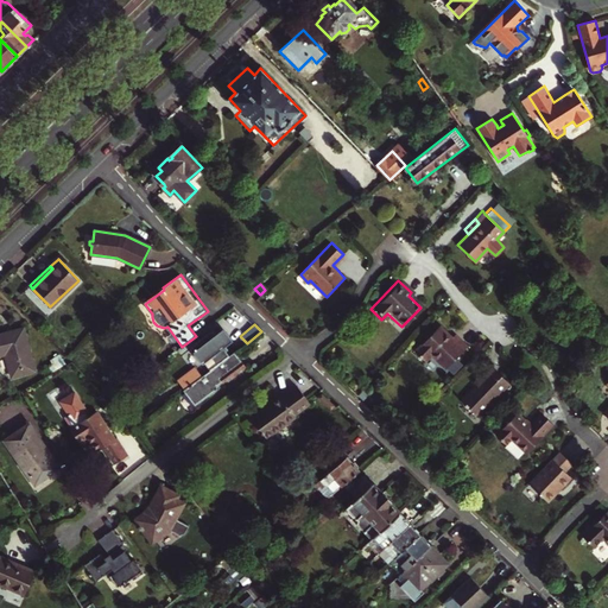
[(21,327),(0,331),(0,354),(4,353),(10,375),(32,369),(21,327)]
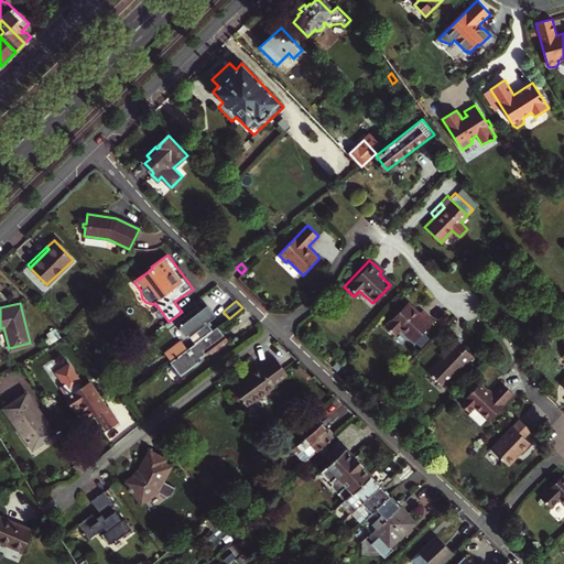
[(404,303),(381,326),(391,335),(397,329),(410,343),(430,322),(419,311),(416,314),(404,303)]
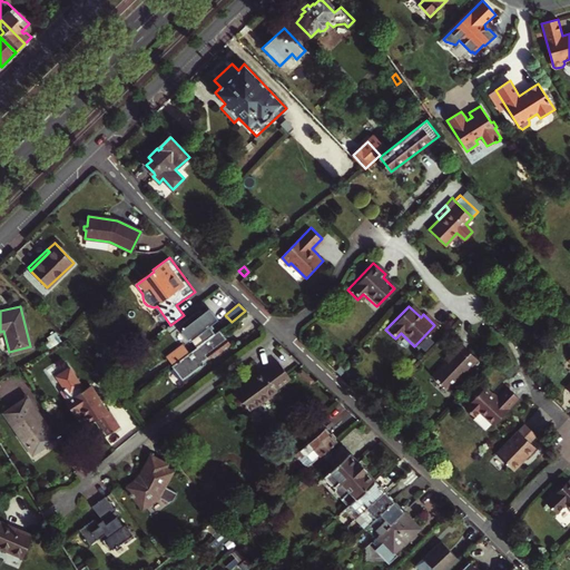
[(198,337),(202,343),(215,334),(210,328),(213,327),(199,310),(180,324),(193,341),(198,337)]
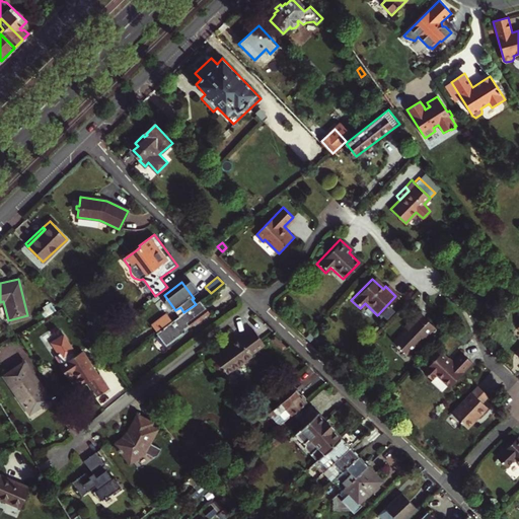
[(173,320),(158,331),(156,334),(165,347),(183,332),(182,328),(187,326),(189,327),(190,326),(192,328),(210,314),(200,300),(196,304),(183,312),(173,320)]
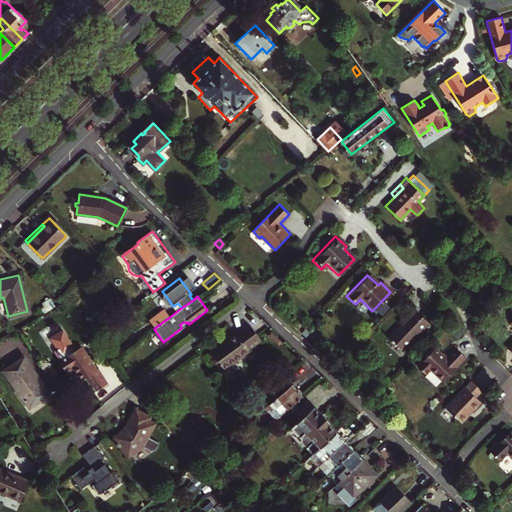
[(400,323),(387,336),(401,349),(427,323),(411,307),(398,321),(400,323)]
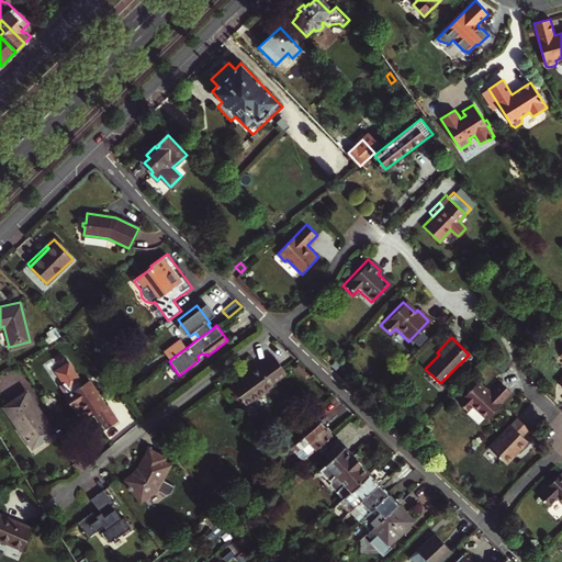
[(166,352),(171,359),(188,347),(182,339),(166,352)]
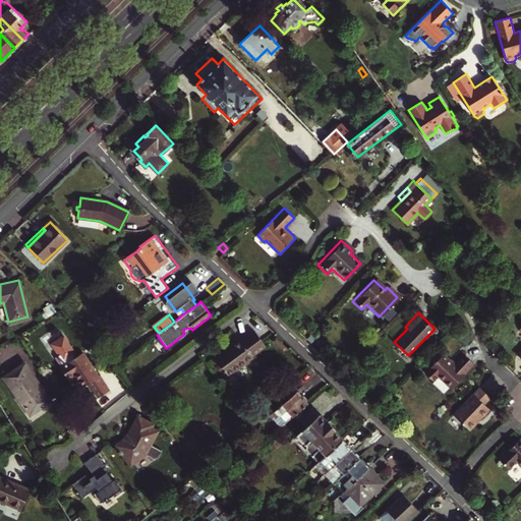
[(225,344),(227,346),(214,355),(228,374),(245,361),(243,358),(250,353),(251,355),(266,345),(254,329),(241,338),(239,336),(232,342),(230,340),(225,344)]
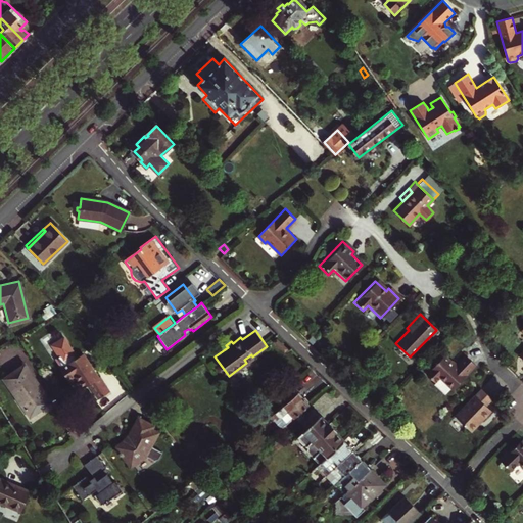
[(454,366),(434,348),(427,357),(430,360),(431,358),(435,363),(424,374),(433,382),(438,377),(450,389),(474,366),(464,355),(454,366)]
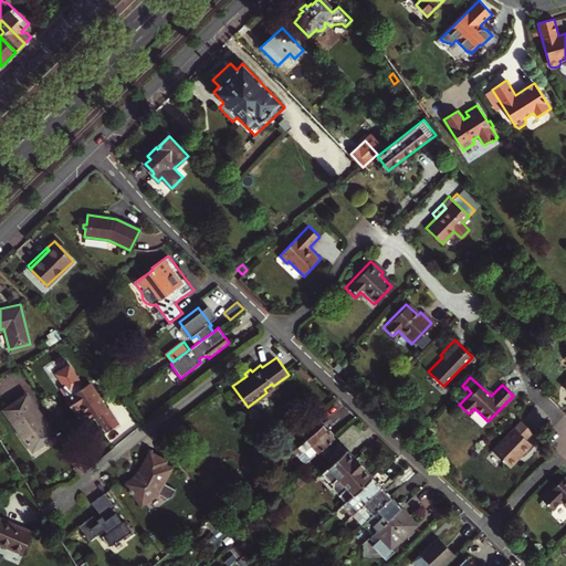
[(105,405),(87,378),(63,396),(72,409),(80,404),(88,416),(94,412),(105,428),(118,419),(107,402),(105,405)]
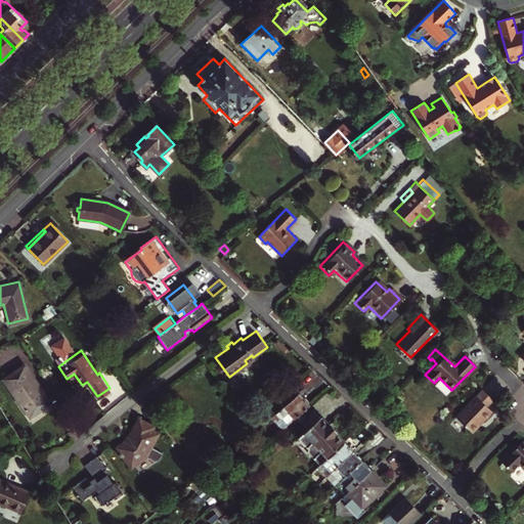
[(24,364),(9,376),(26,399),(22,402),(30,415),(49,401),(24,364)]
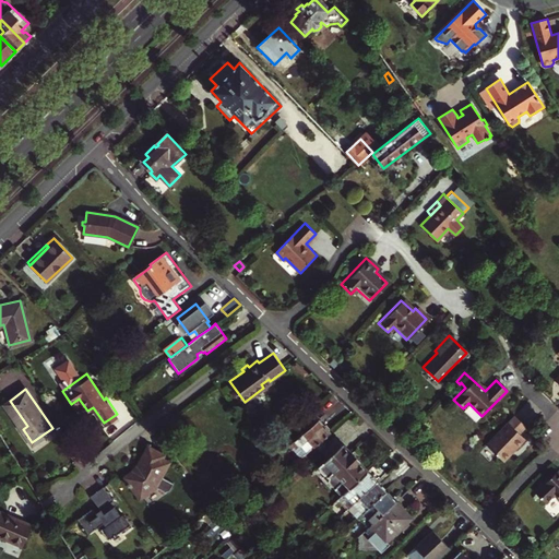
[(318,419),(312,413),(288,435),(294,441),(318,419)]
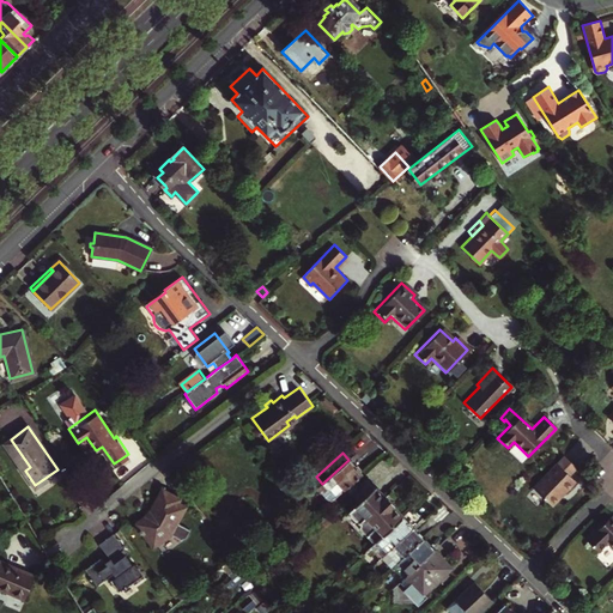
[(574,468),(562,456),(530,489),(550,507),(572,481),(566,475),(574,468)]
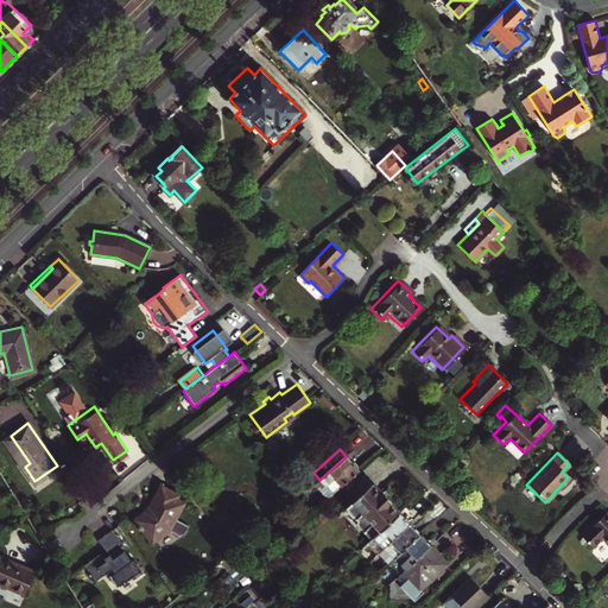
[(346,456),(320,480),(333,494),(343,485),(350,477),(359,470),(346,456)]
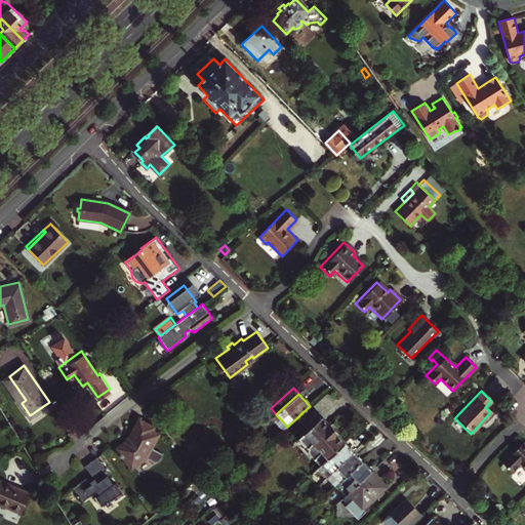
[(303,412),(296,418),(308,430),(320,417),(313,411),(307,417),(303,412)]
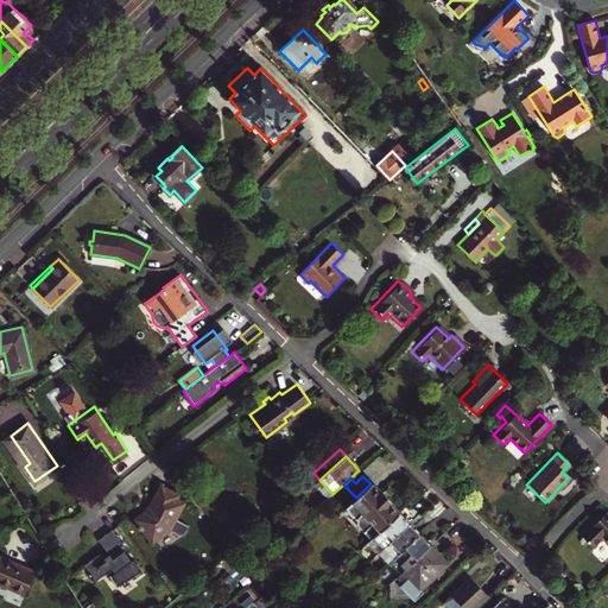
[(160,482),(146,507),(133,517),(151,540),(169,527),(178,532),(184,530),(188,523),(176,515),(184,500),(177,495),(178,492),(160,482)]
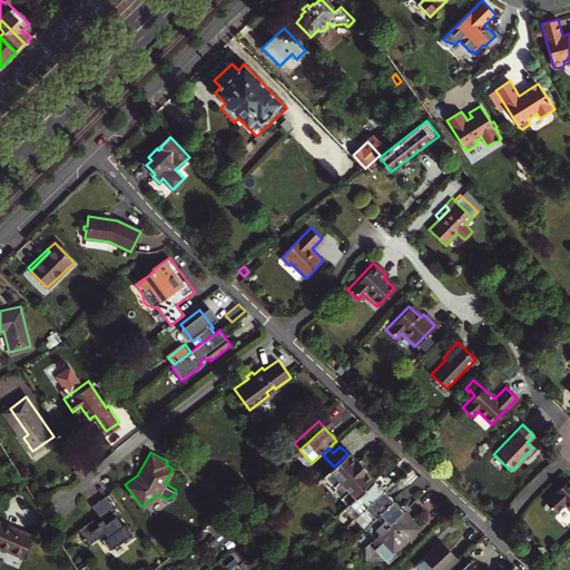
[(334,491),(347,504),(373,480),(347,453),(334,467),(320,481),(332,493),(334,491)]
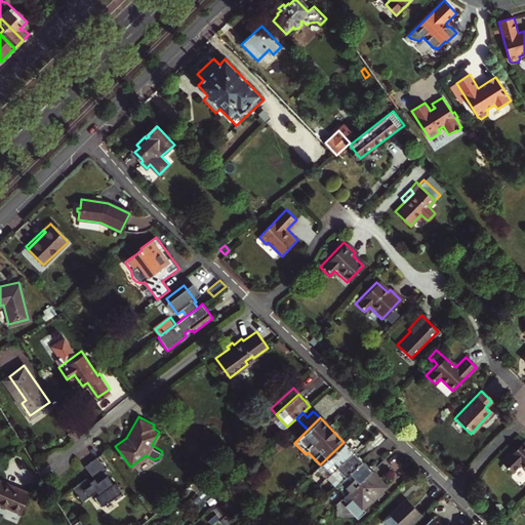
[(514,447),(499,461),(511,473),(520,465),(524,470),(524,442),(523,441),(515,449),(514,447)]
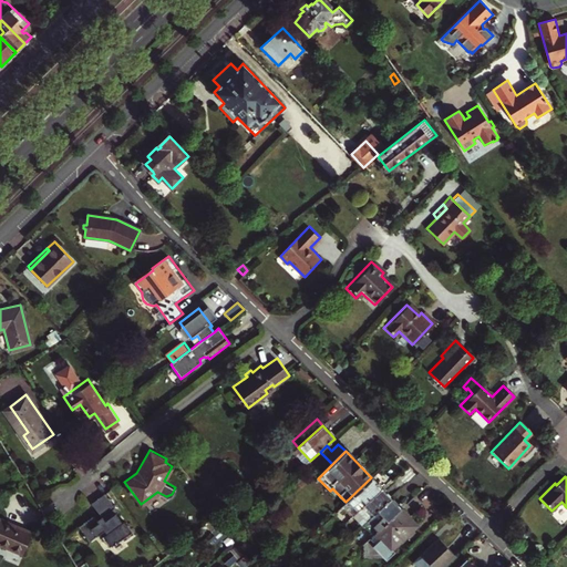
[(371,477),(346,502),(343,505),(352,515),(356,512),(381,487),(371,477)]
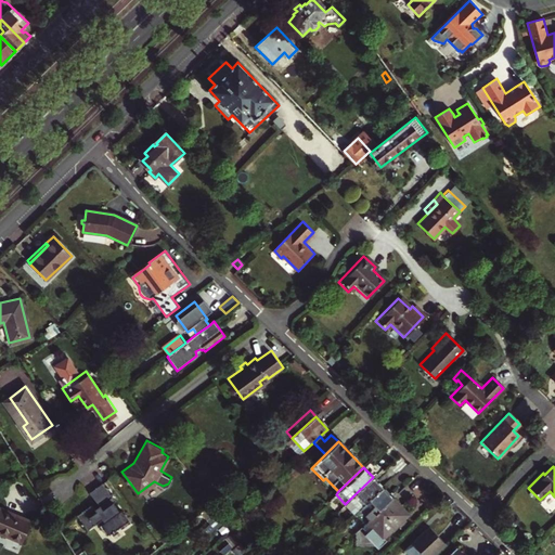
[(373,477),(348,501),(350,503),(349,504),(356,513),(360,510),(383,487),(373,477)]
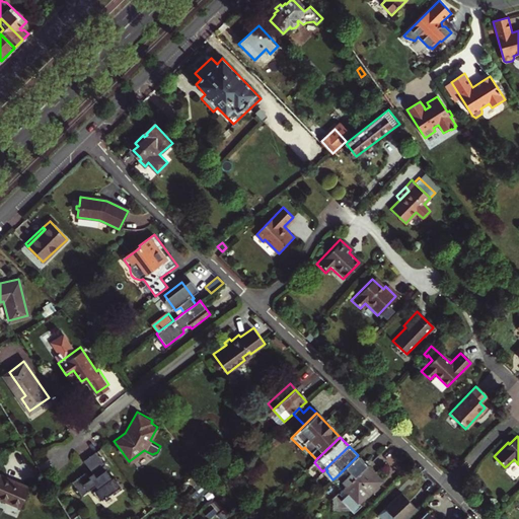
[(104,467),(92,450),(81,458),(90,471),(86,473),(83,469),(69,479),(78,494),(92,484),(95,487),(90,490),(97,500),(108,492),(110,494),(120,488),(110,475),(108,476),(103,468),(104,467)]
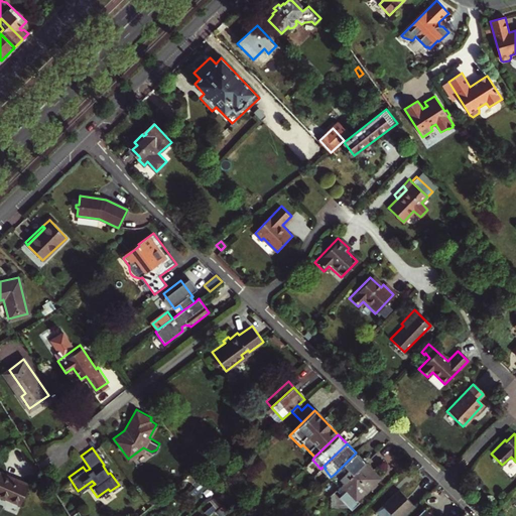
[(356,453),(335,474),(344,483),(365,463),(356,453)]
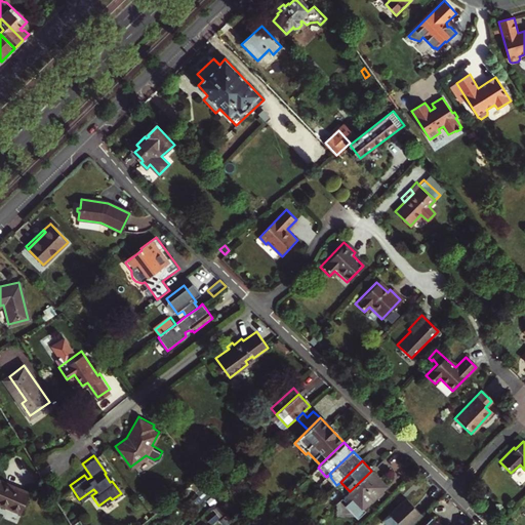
[(387,486),(371,471),(350,491),(347,494),(341,498),(337,502),(342,508),(340,510),(353,523),(361,515),(358,513),(387,486)]
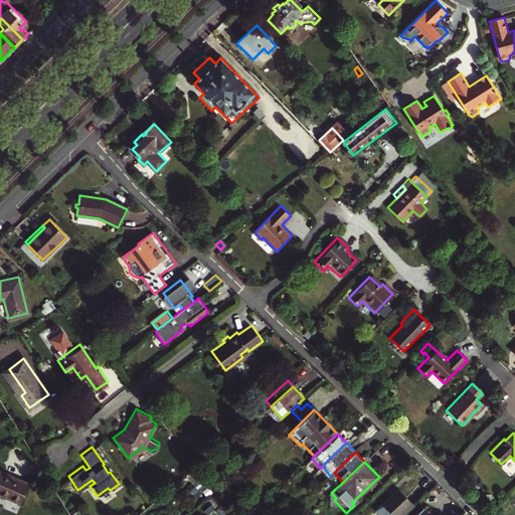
[(28,484),(0,472),(0,496),(19,505),(28,484)]
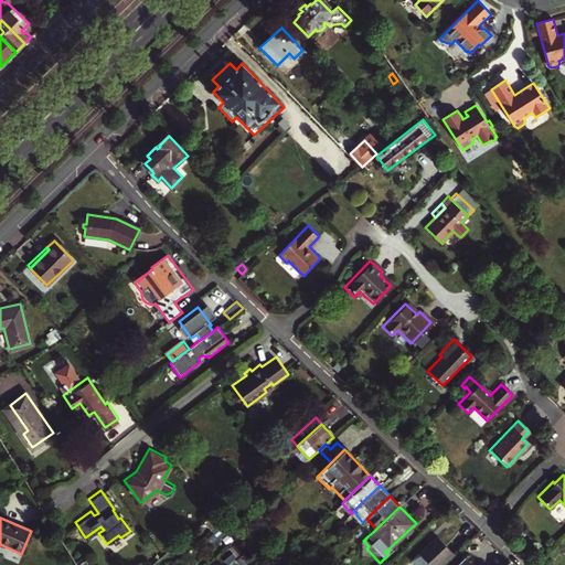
[(376,529),(366,519),(362,522),(373,532),(376,529)]
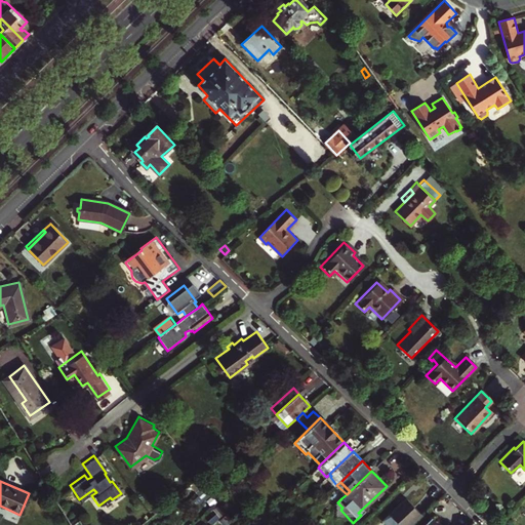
[(212,494),(208,497),(215,505),(218,501),(212,494)]
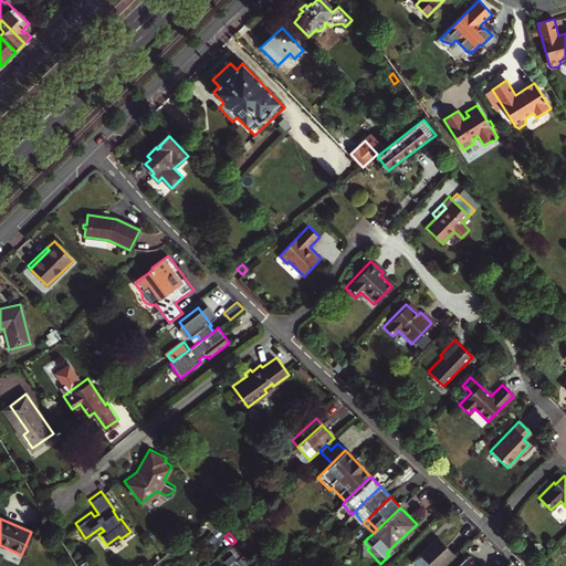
[(420,553),(432,565),(442,565),(454,554),(437,536),(420,553)]
